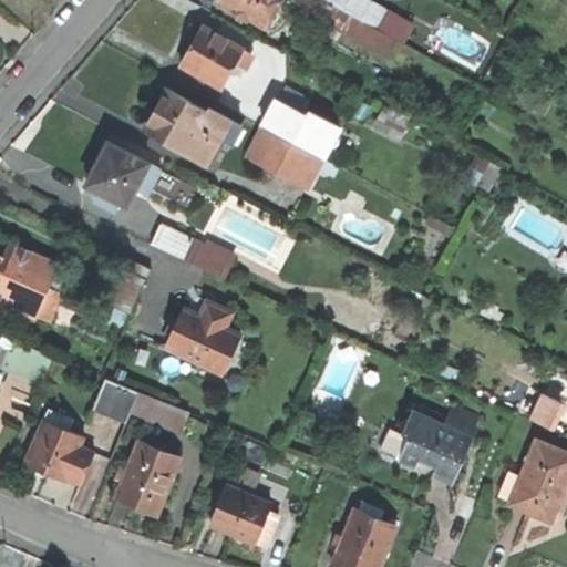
[(249,18),(266,28),(281,0),(218,0),(237,11),(235,14),(247,21),(249,18)]
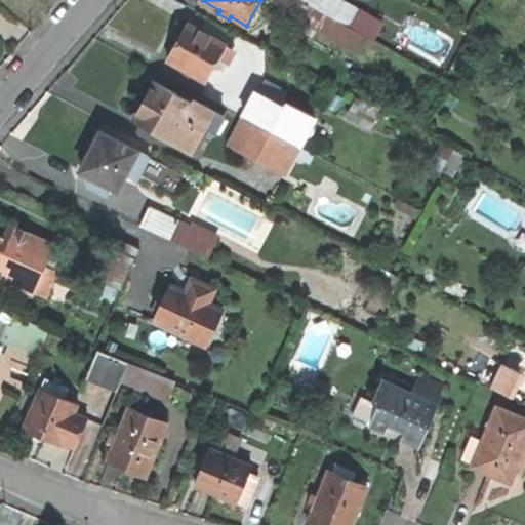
[(351,26),(306,0),(291,0),(286,9),(362,52),(371,38),(351,26)]
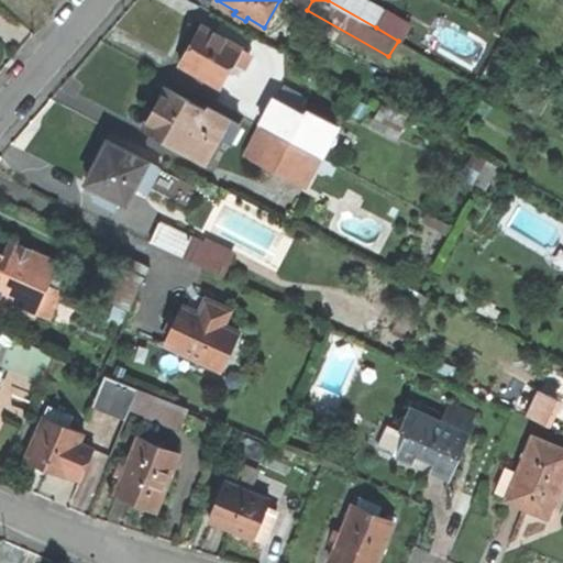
[(386,10),(370,0),(328,0),(376,28),(386,10)]
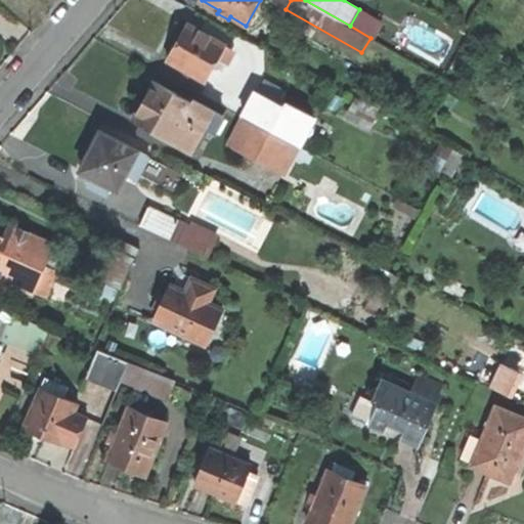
[(179,81),(200,92),(219,57),(228,63),(236,50),(188,24),(177,43),(169,58),(186,69),(179,81)]
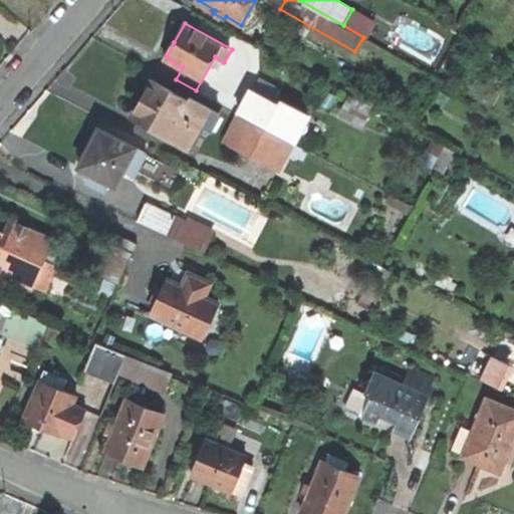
[(211,131),(220,113),(192,97),(190,100),(153,79),(143,97),(132,117),(188,150),(202,125),(211,131)]
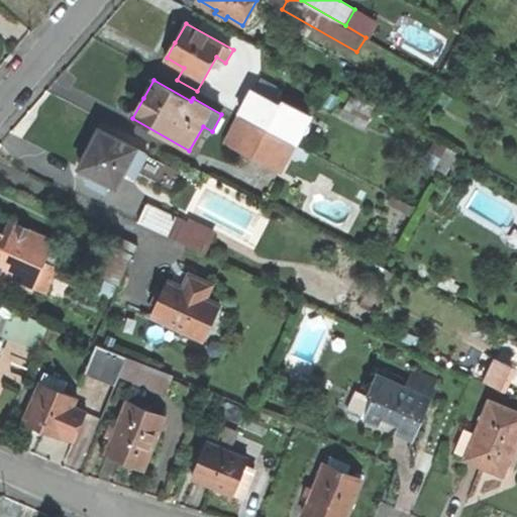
[(300,147),(316,117),(282,100),(281,103),(254,89),(239,116),(300,147)]
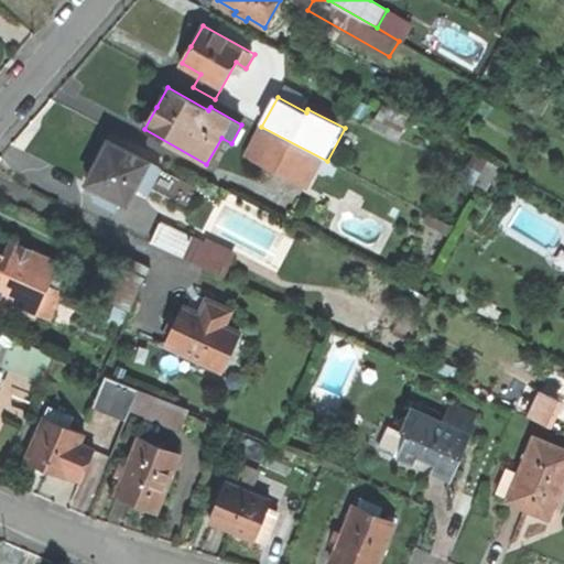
[(409,147),(421,125),(388,107),(376,129),(409,147)]
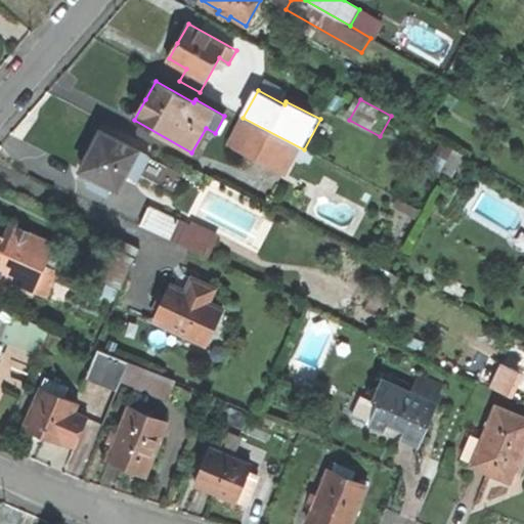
[(289,178),(304,149),(243,118),(228,147),(289,178)]
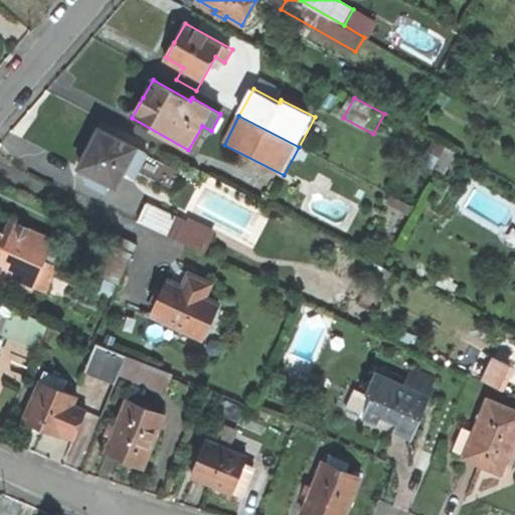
[(95,185),(106,190),(109,183),(116,186),(126,166),(137,171),(146,154),(100,130),(90,149),(79,168),(99,177),(95,185)]
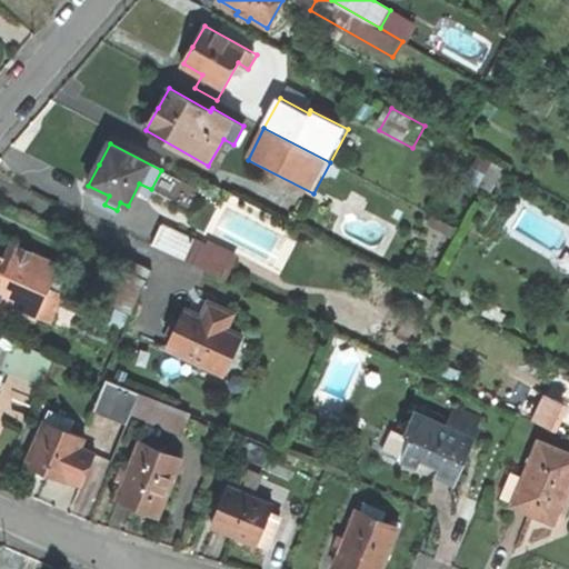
[(470,172),(483,179),(492,162),(480,155),(470,172)]
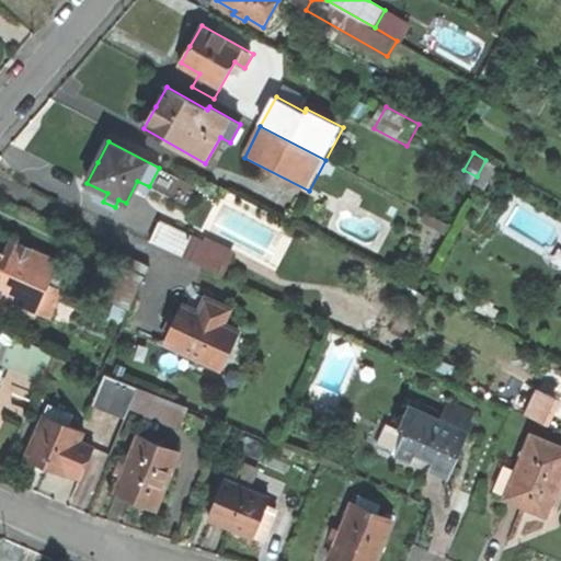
[(338,167),(325,160),(319,171),(332,178),(338,167)]
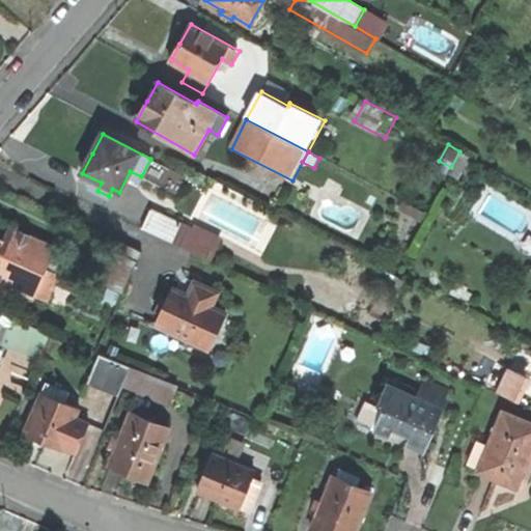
[(467,176),(475,160),(459,151),(451,167),(467,176)]
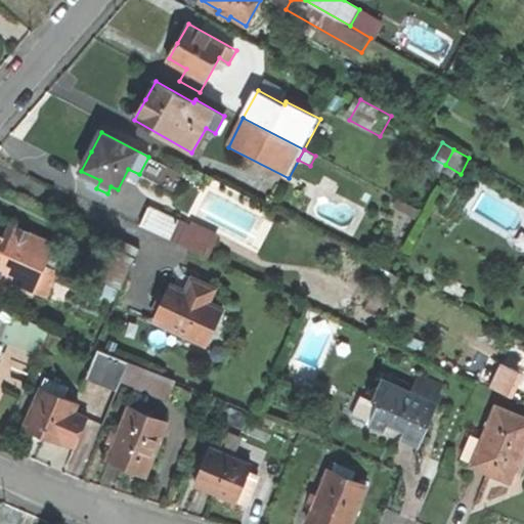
[(423,212),(399,200),(394,209),(418,221),(423,212)]
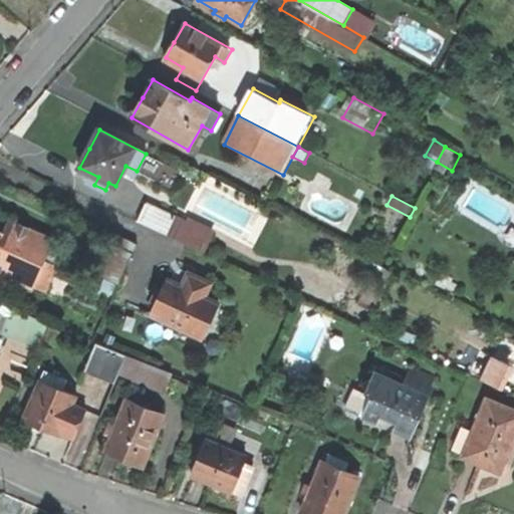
[(176,216),(146,203),(138,221),(168,235),(176,216)]
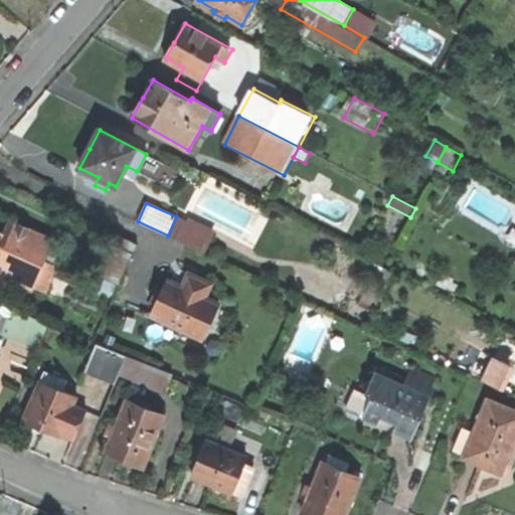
[(0,261),(38,278),(53,243),(11,224),(13,218),(0,212),(0,261)]
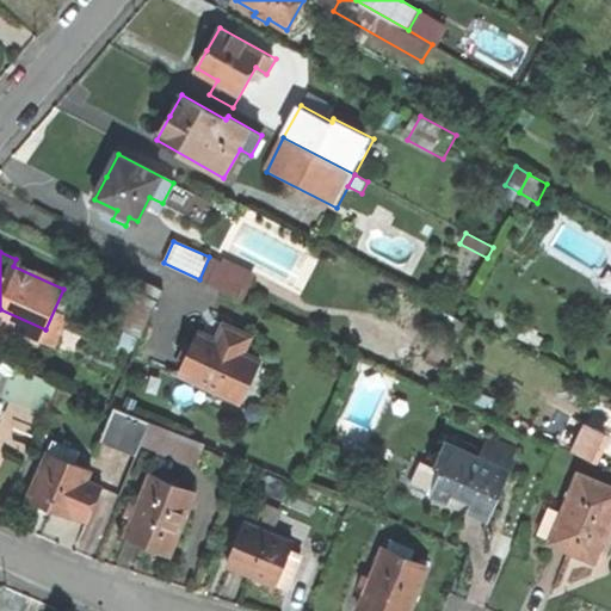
[(209,257),(199,279),(247,300),(257,278),(209,257)]
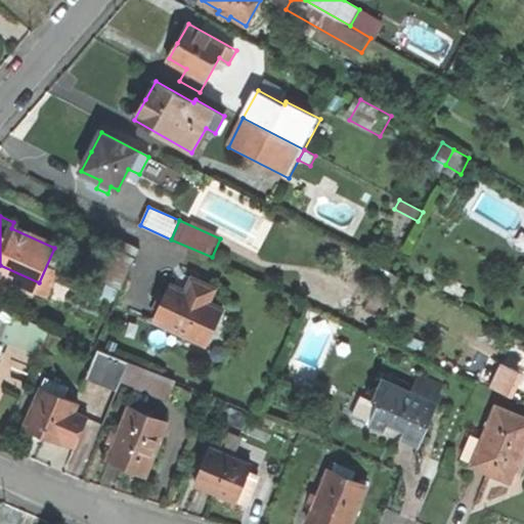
[(59,275),(96,292),(107,265),(56,243),(54,248),(39,282),(35,292),(49,298),(59,275)]
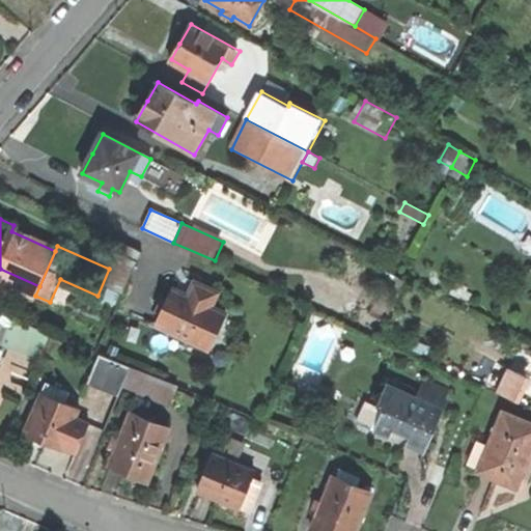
[(210,351),(227,314),(212,307),(219,290),(198,280),(194,287),(190,298),(172,288),(155,325),(210,351)]
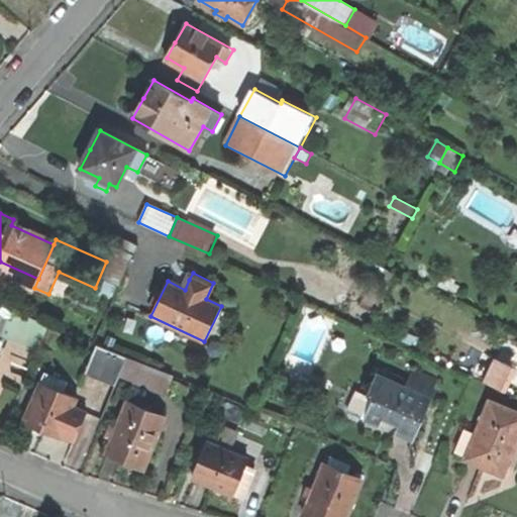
[(38,347),(48,324),(20,312),(8,335),(38,347)]
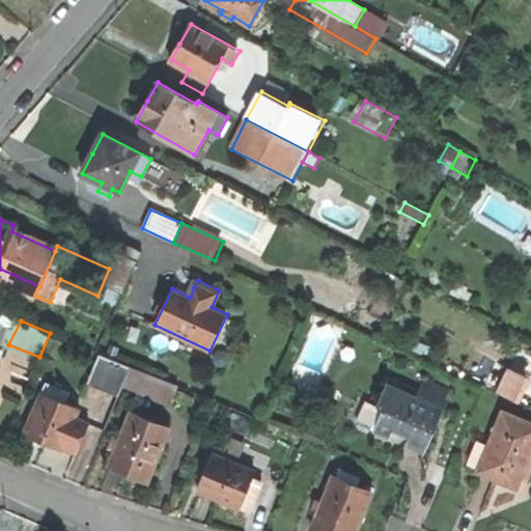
[(111,381),(124,387),(133,368),(101,354),(88,381),(107,389),(111,381)]
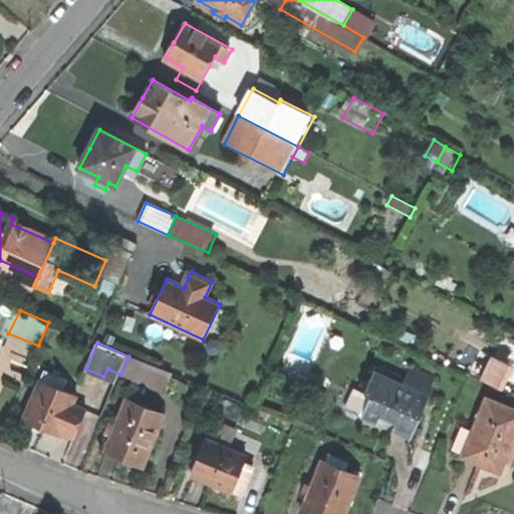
[(143,361),(129,356),(120,374),(135,380),(143,361)]
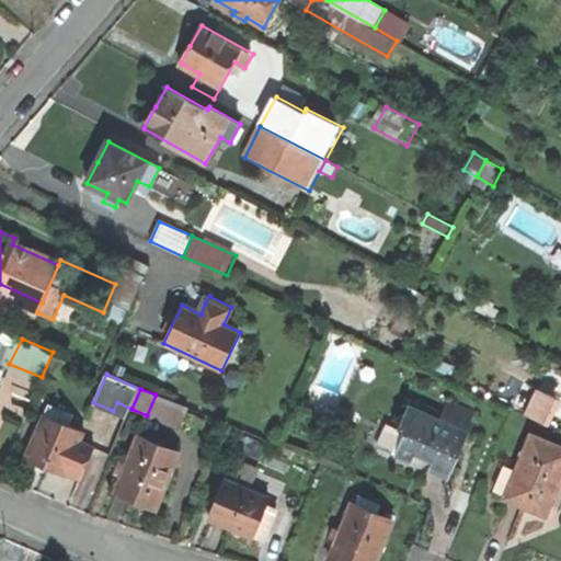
[(546,423),(557,399),(538,390),(527,414),(546,423)]
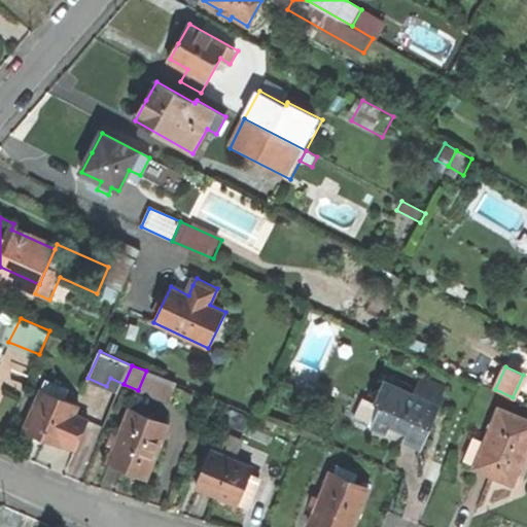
[(75,450),(88,421),(74,415),(79,406),(61,397),(66,387),(45,378),(23,429),(40,437),(61,446),(62,444),(75,450)]
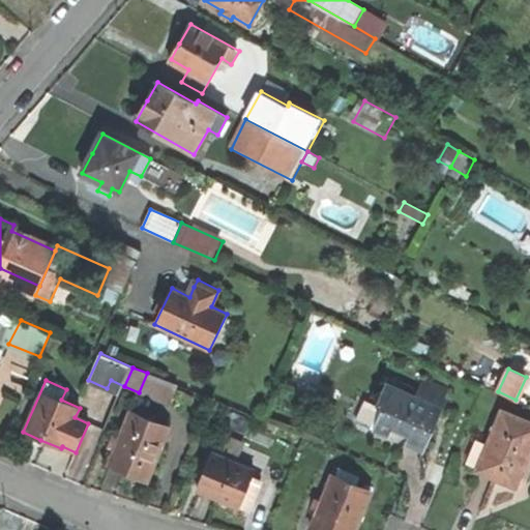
[(120,394),(124,386),(111,380),(107,388),(120,394)]
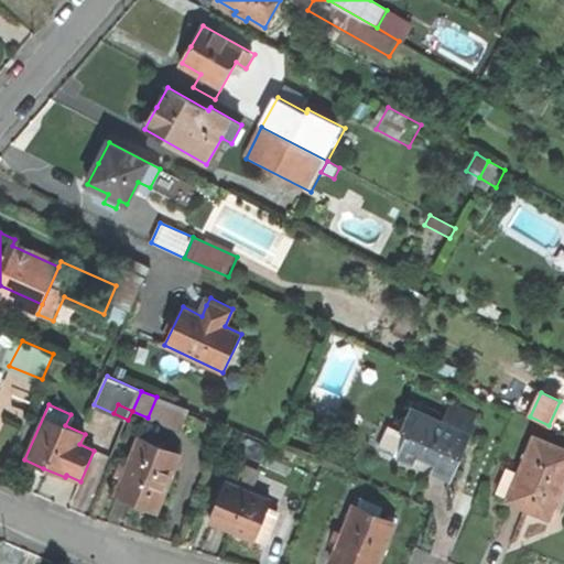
[(440,477),(451,483),(463,455),(458,453),(467,434),(412,409),(409,416),(399,421),(404,433),(390,426),(379,449),(413,465),(418,456),(435,465),(431,473),(440,477)]
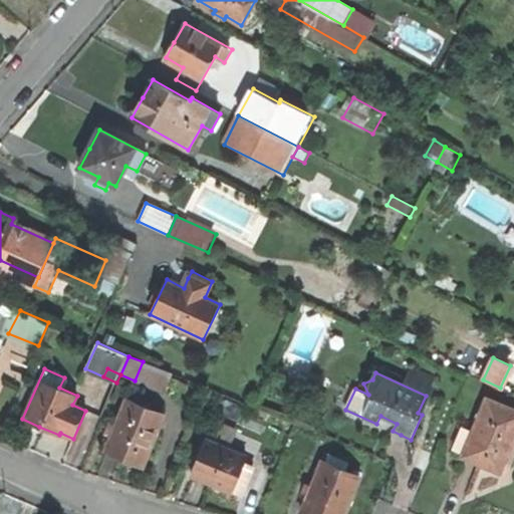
[(144,466),(165,418),(144,408),(148,399),(136,394),(132,403),(125,400),(104,449),(124,458),(144,466)]
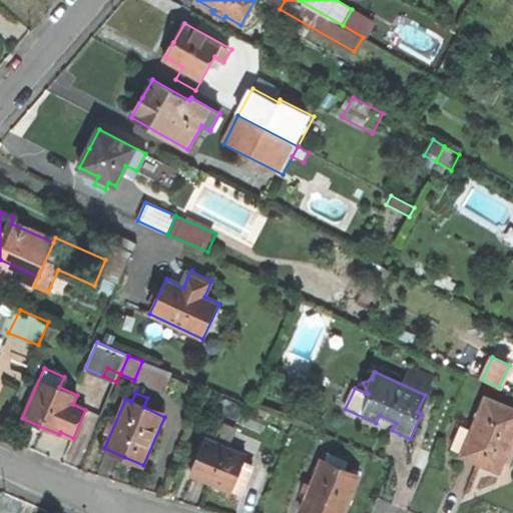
[(429,397),(425,395),(417,412),(421,414),(429,397)]
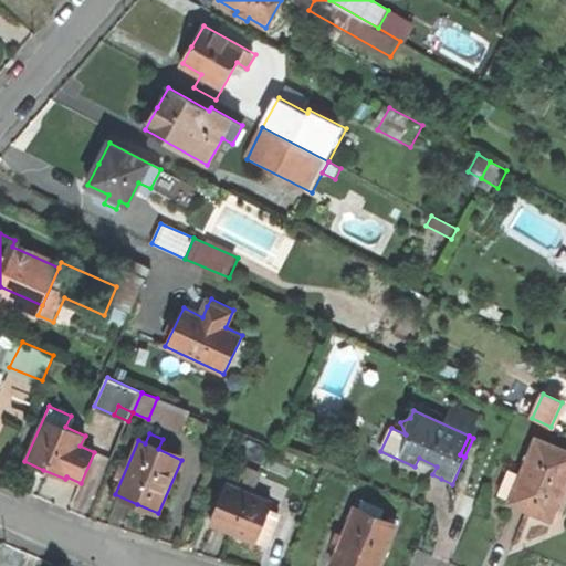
[(565,489),(565,451),(537,440),(509,505),(526,513),(552,523),(565,489)]
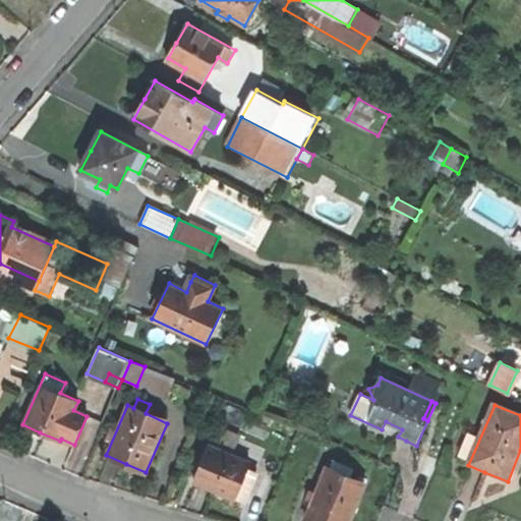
[(246,506),(257,479),(250,476),(252,470),(247,467),(249,462),(209,445),(193,483),(205,488),(246,506)]
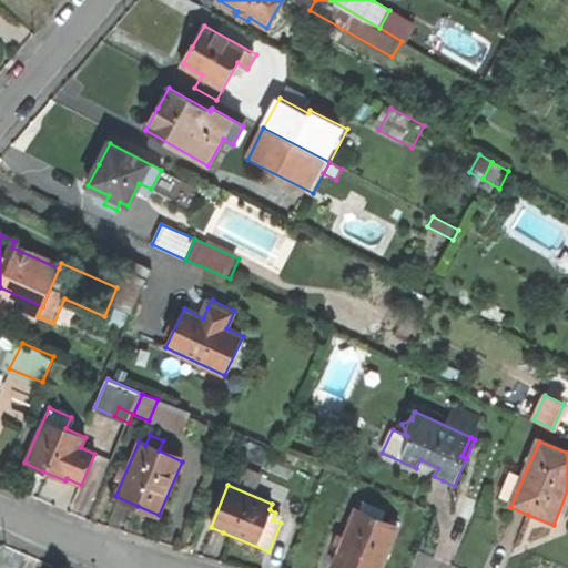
[(364,501),(359,511),(373,517),(377,506),(364,501)]
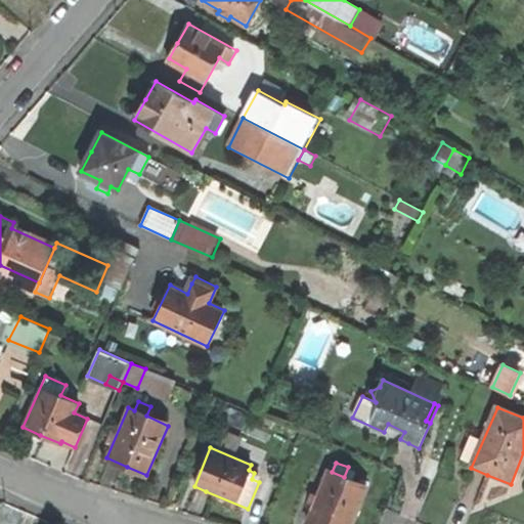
[(351,523),(367,487),(344,477),(332,472),(328,471),(306,521),(312,523),(351,523)]
